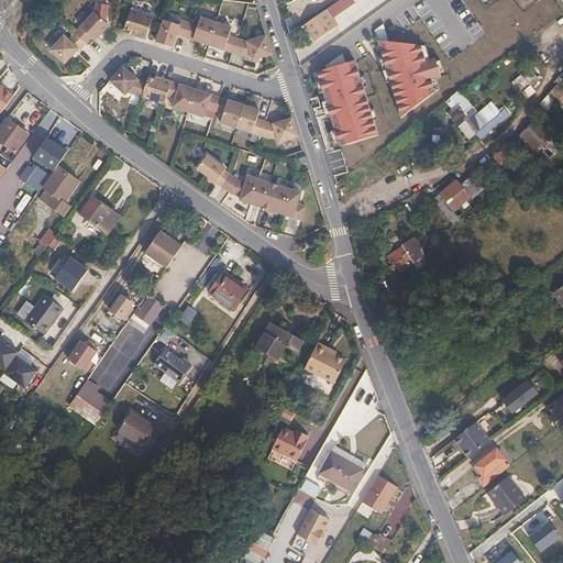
[(131,31),(130,34),(146,39),(153,17),(131,9),(124,29),(131,31)]
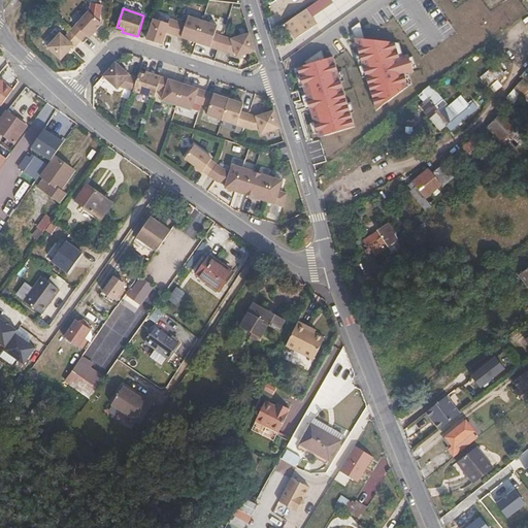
[(303,9),(284,23),(294,39),(314,25),(303,9)]
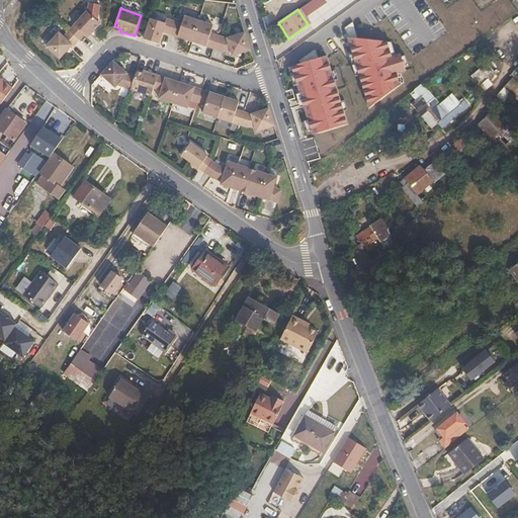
[(72,33),(79,39),(84,34),(88,37),(100,23),(87,11),(75,25),(69,30),(72,33)]
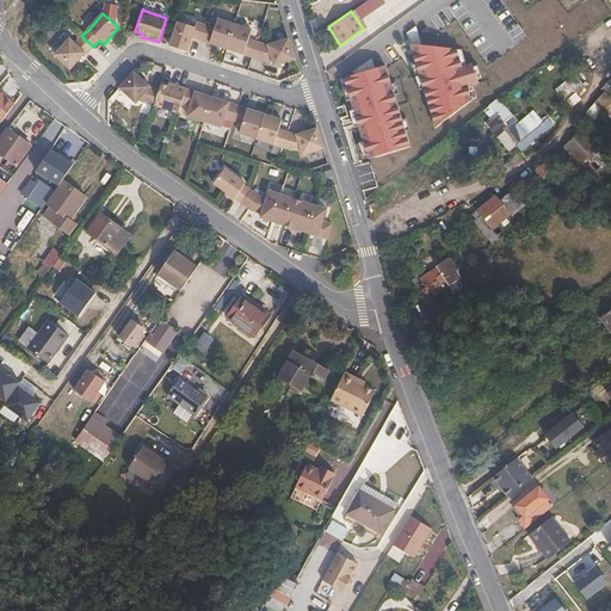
[(215,29),(207,25),(202,41),(227,49),(234,24),(217,19),(215,29)]
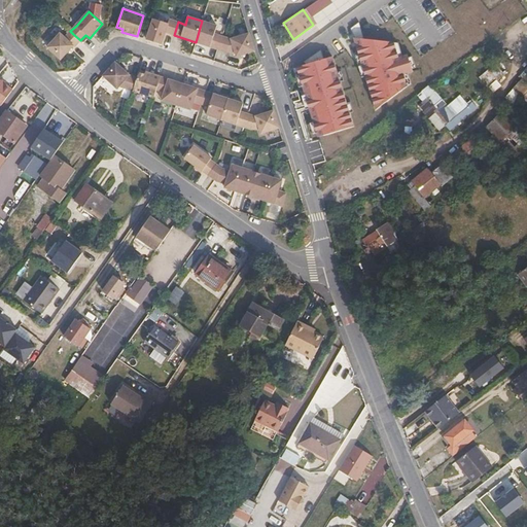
[(147,39),(162,44),(166,32),(174,35),(178,22),(169,19),(168,24),(153,19),(147,39)]
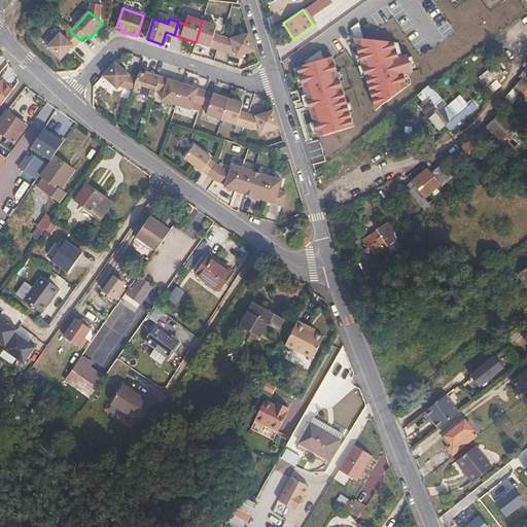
[(202,21),(196,42),(218,49),(222,36),(214,34),(217,26),(202,21)]
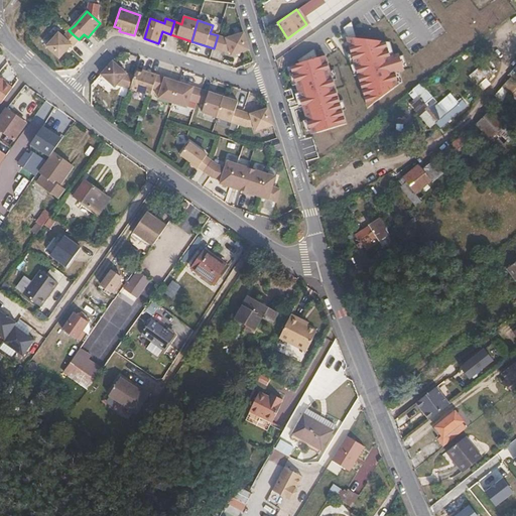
[(72,33),(69,30),(63,36),(59,32),(46,46),(59,58),(73,44),(74,45),(79,39),(72,33)]
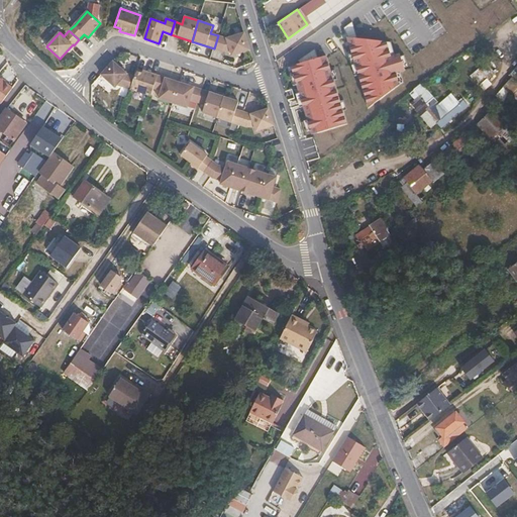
[(226,38),(218,35),(214,48),(222,52),(231,50),(232,56),(249,49),(244,32),(226,38)]
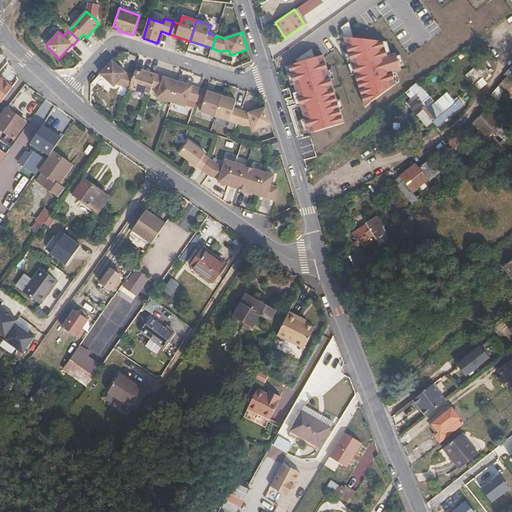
[(384,41),(344,38),(365,106),(396,84),(392,70),(400,67),(396,51),(387,53),(384,41)]
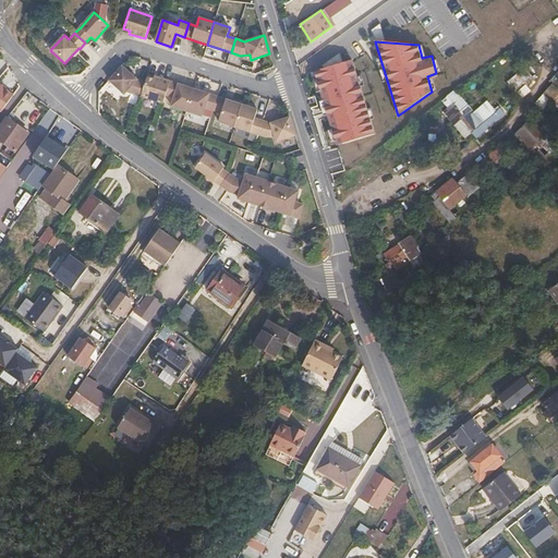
[(351,58),(315,69),(338,146),(374,135),(351,58)]
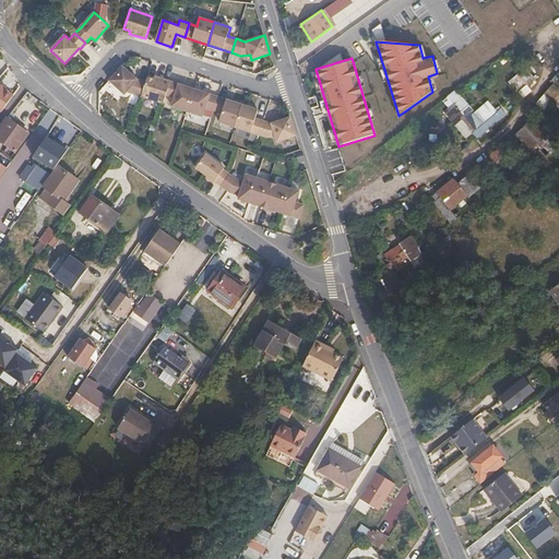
[(141,96),(146,83),(138,80),(122,67),(109,81),(125,94),(127,92),(141,96)]
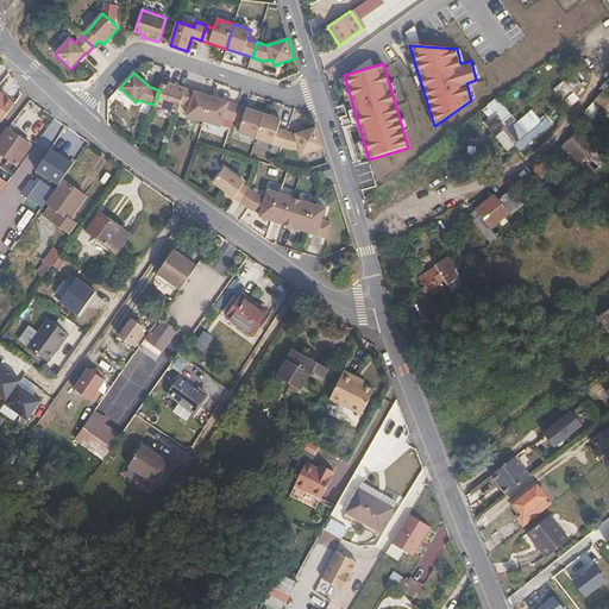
[(159,90),(154,105),(179,113),(181,104),(186,88),(169,83),(168,86),(161,83),(159,90)]
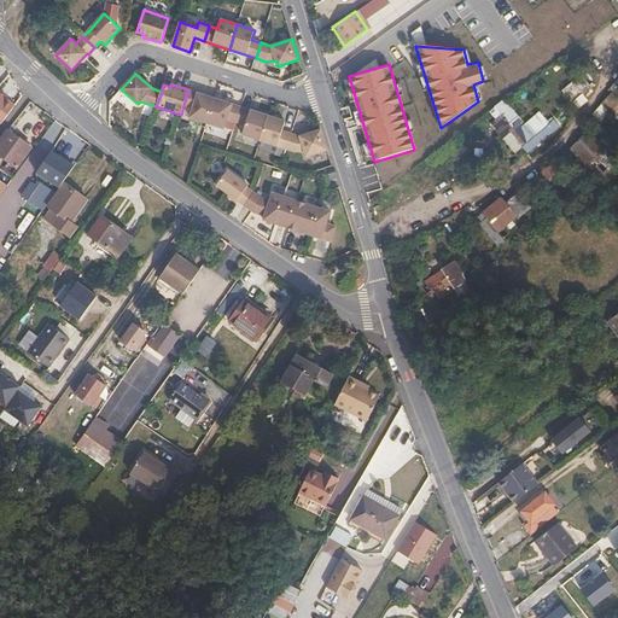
[(497,105),(503,101),(490,87),(485,92),(494,100),(497,105)]
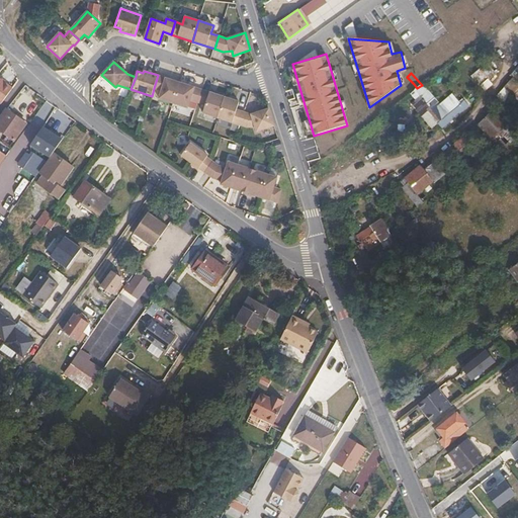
[(154,88),(162,91),(159,99),(173,103),(180,83),(158,75),(154,88)]
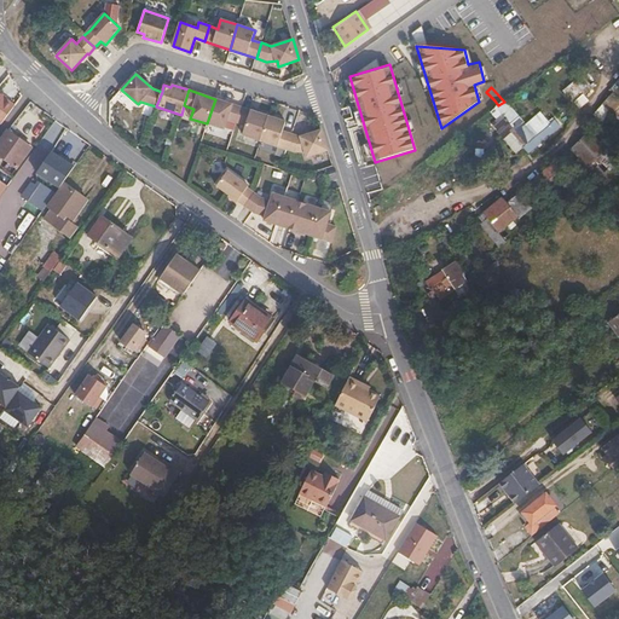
[(618,120),(618,98),(613,93),(602,104),(618,120)]
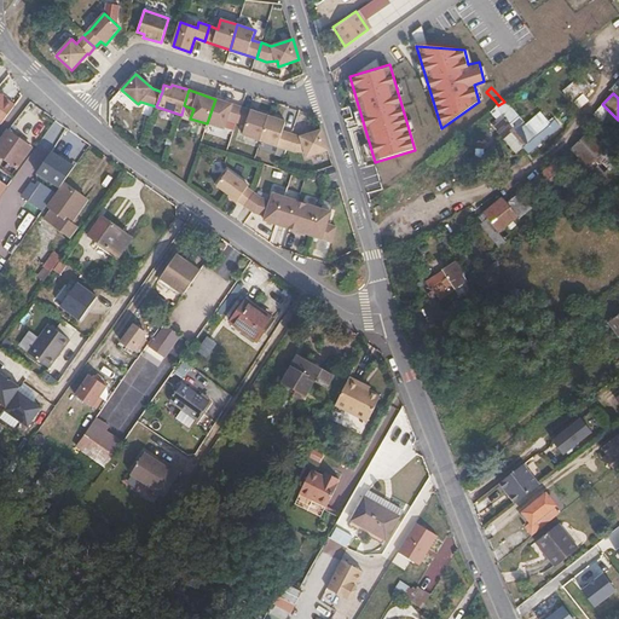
[(0,122),(1,125),(13,105),(0,94),(0,122)]
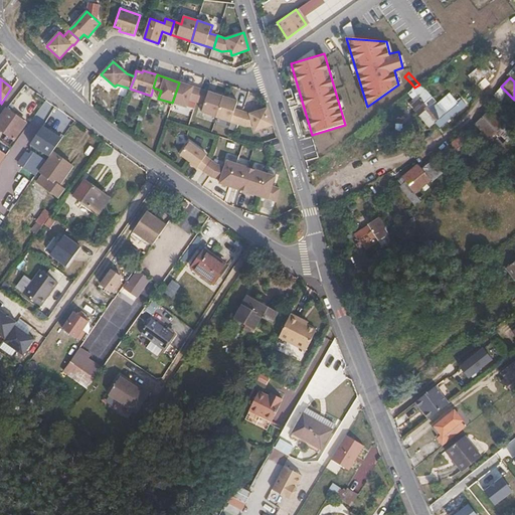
[(201,90),(179,82),(172,103),(187,108),(189,100),(196,102),(201,90)]
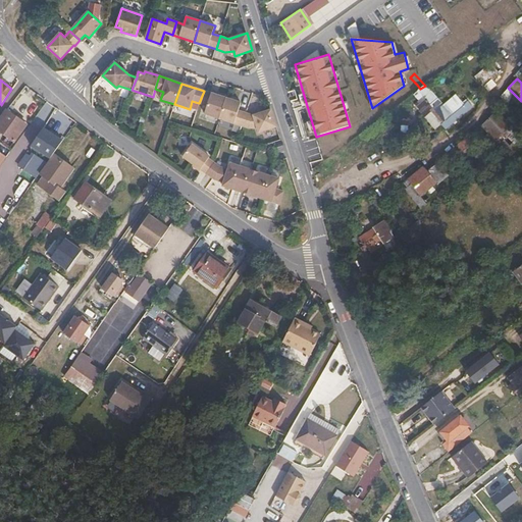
[(411,90),(414,93),(420,89),(417,85),(411,90)]
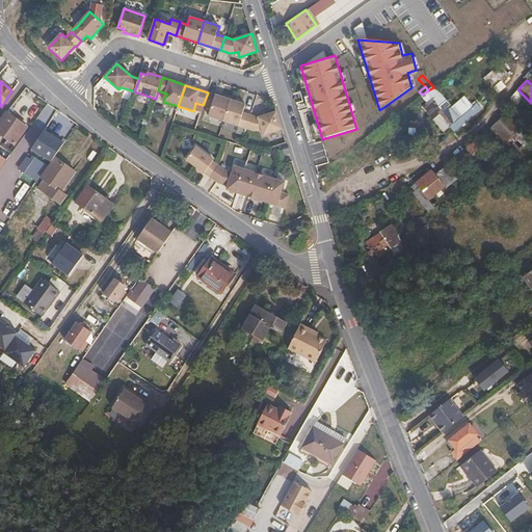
[(451,107),(433,87),(428,90),(455,120),(459,125),(480,107),(477,103),(478,101),(469,91),(451,107)]
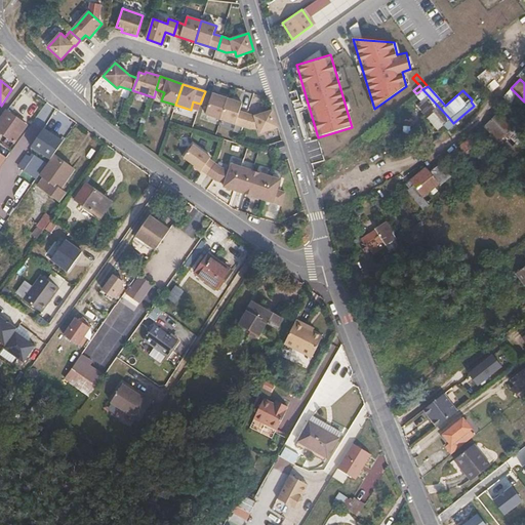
[(422,89),(416,93),(421,99),(419,103),(421,106),(425,103),(443,124),(449,118),(422,89)]
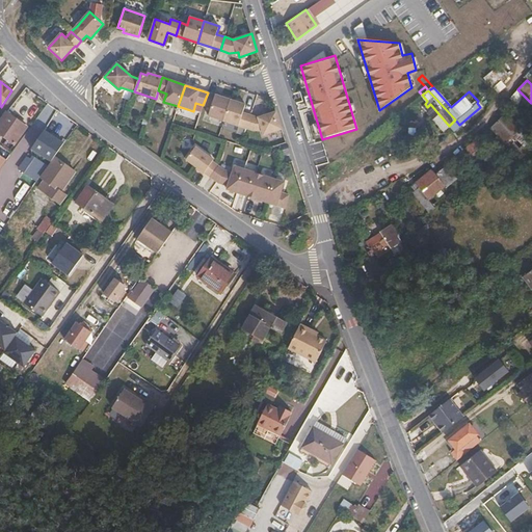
[(231,100),(208,92),(203,105),(211,108),(208,115),(223,121),(231,100)]
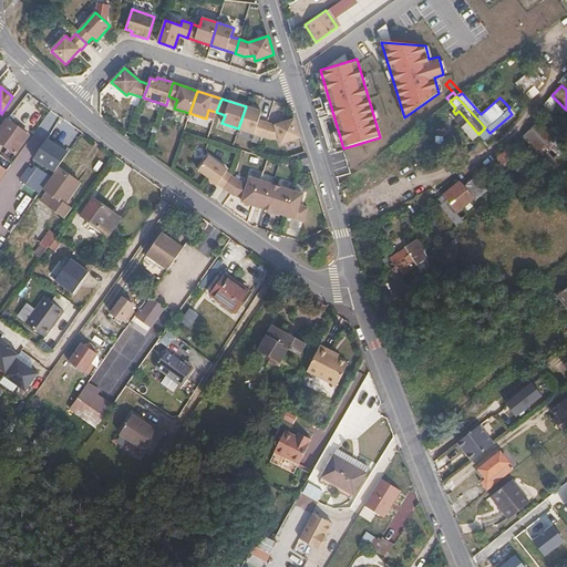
[(261,111),(246,106),(238,129),(263,136),(267,123),(259,120),(261,111)]
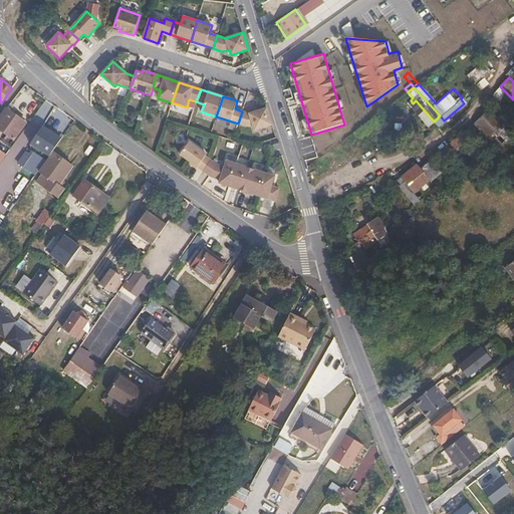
[(272,124),(267,107),(249,113),(242,111),(238,123),(245,125),(253,126),(254,131),(272,124)]
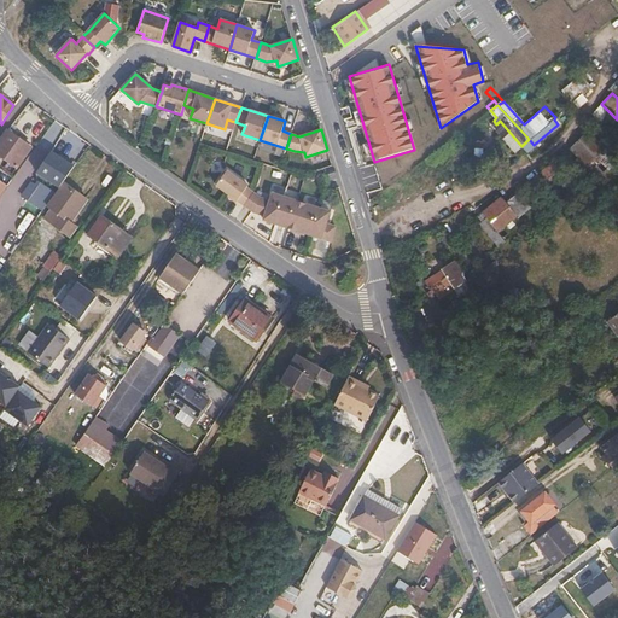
[(583,129),(567,143),(576,152),(569,159),(576,168),(583,161),(587,165),(594,158),(590,153),(598,146),(583,129)]
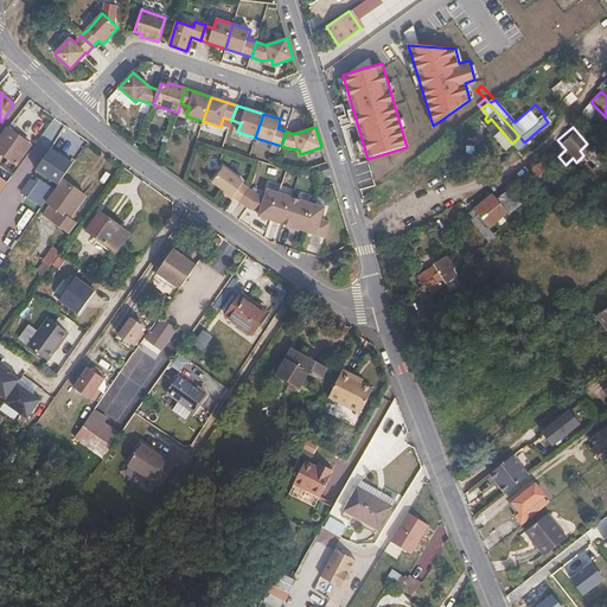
[(30,145),(7,128),(0,138),(2,140),(0,142),(0,153),(14,165),(30,145)]
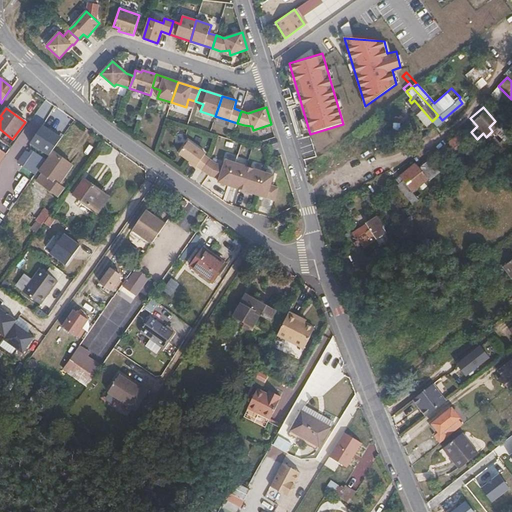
[(52,149),(61,137),(54,133),(55,130),(50,127),(49,129),(43,124),(30,141),(49,155),(52,149)]
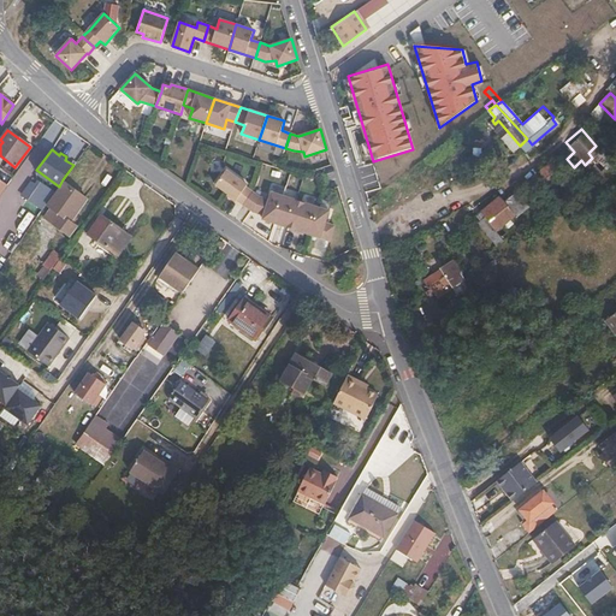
[(555,159),(531,178),(542,193),(566,171),(555,159)]
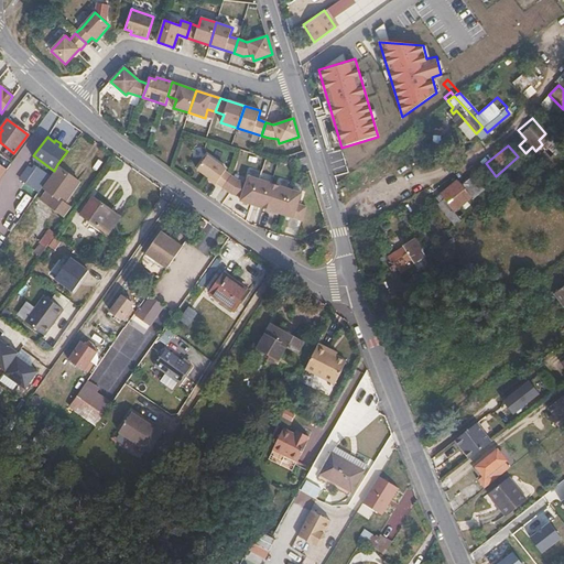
[(224,187),(231,175),(226,171),(227,170),(207,155),(197,170),(224,187)]
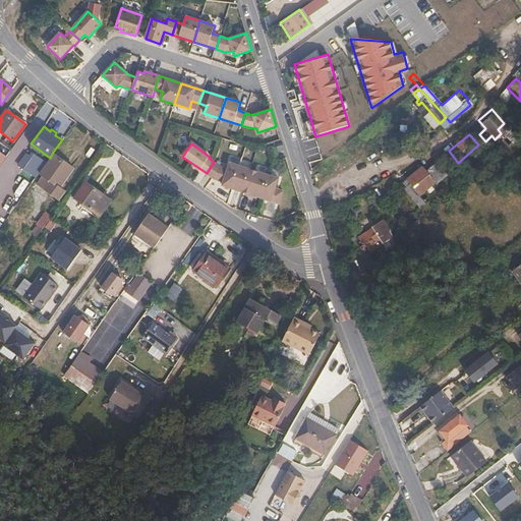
[(50,158),(39,172),(44,176),(38,184),(58,199),(64,190),(60,186),(73,167),(53,152),(50,158)]
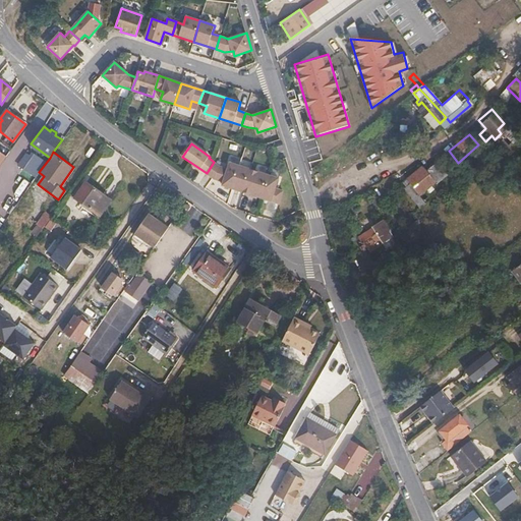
[(221,167),(214,162),(207,173),(213,178),(221,167)]
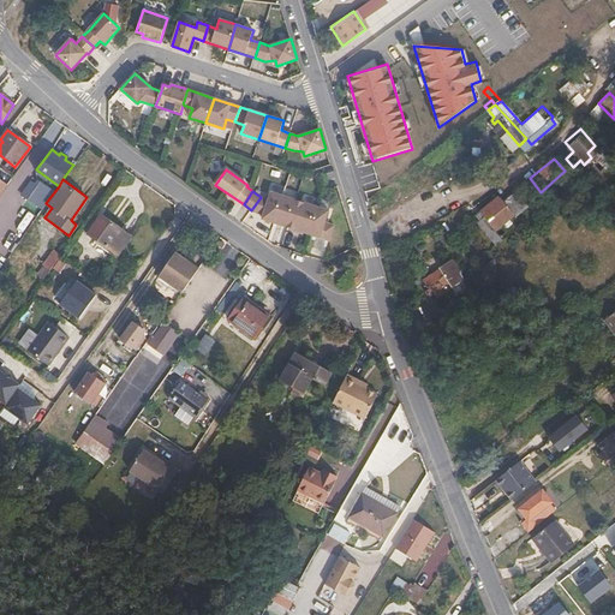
[(269,199),(261,197),(251,210),(252,212),(263,215),(262,219),(275,222),(284,196),(272,191),(269,199)]
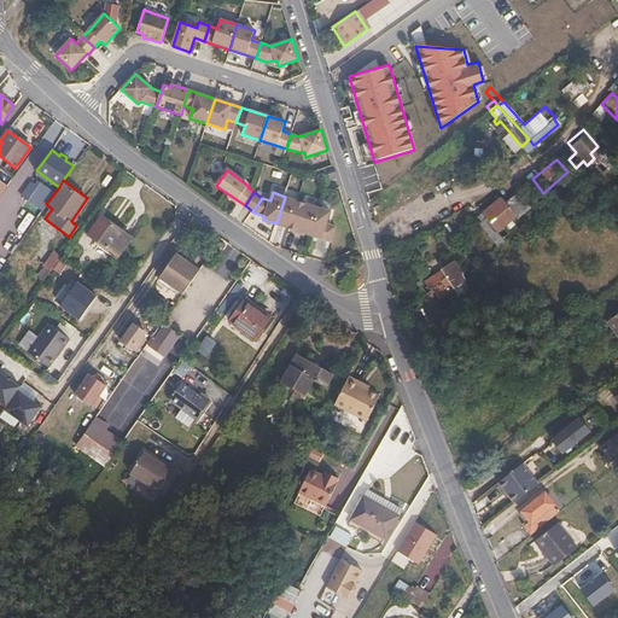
[(305,203),(285,197),(277,223),(297,231),(305,203)]
